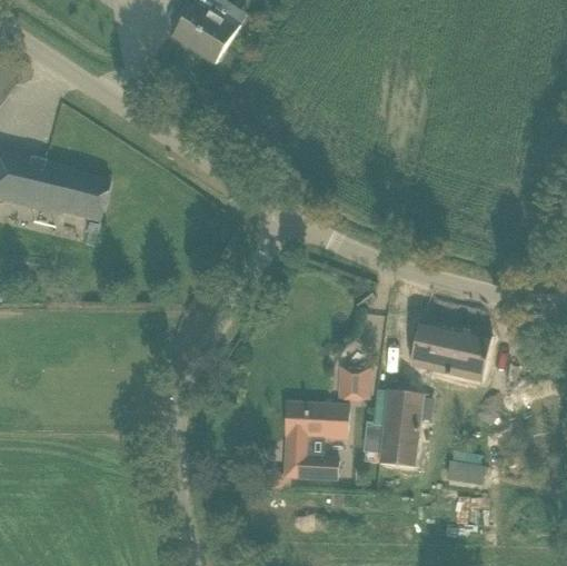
[(171,35),(214,62),(240,21),(224,11),(221,17),(196,0),(192,0),(171,35)]
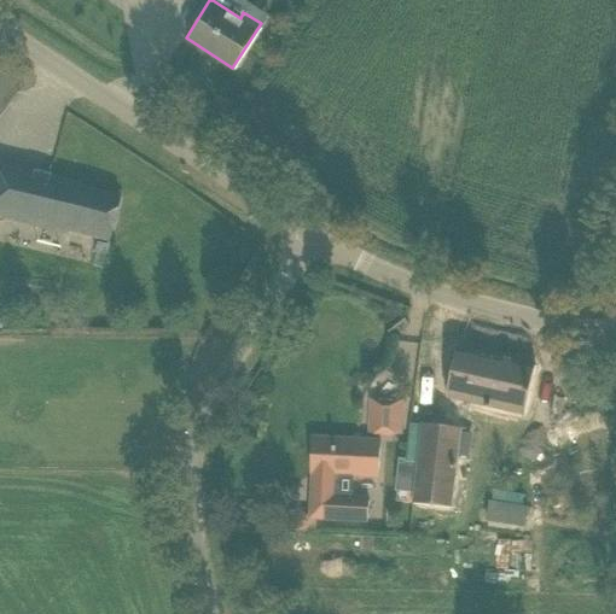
[(0,215),(104,240),(115,194),(75,185),(75,181),(0,162),(0,215)]
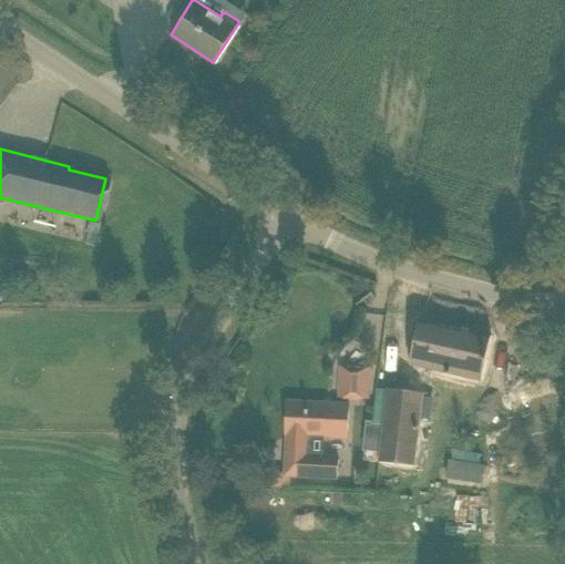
[(366,286),(350,298),(356,305),(370,293),(366,286)]
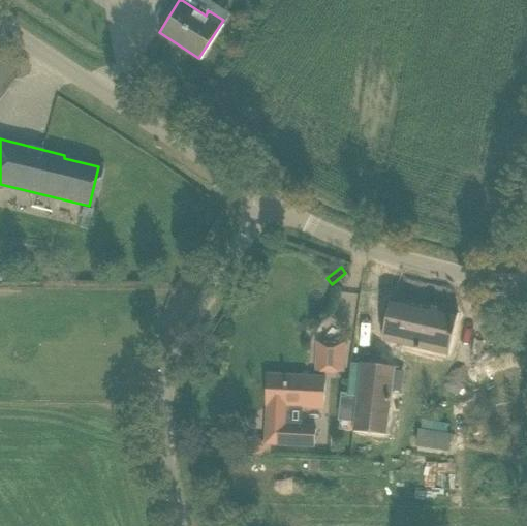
[(380,338),(446,353),(456,311),(390,296),(380,338)]
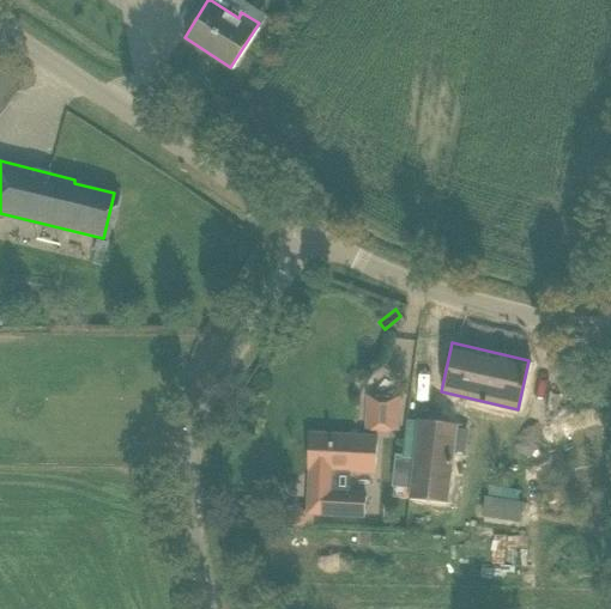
[(362,426),(397,427),(398,391),(364,391),(362,426)]
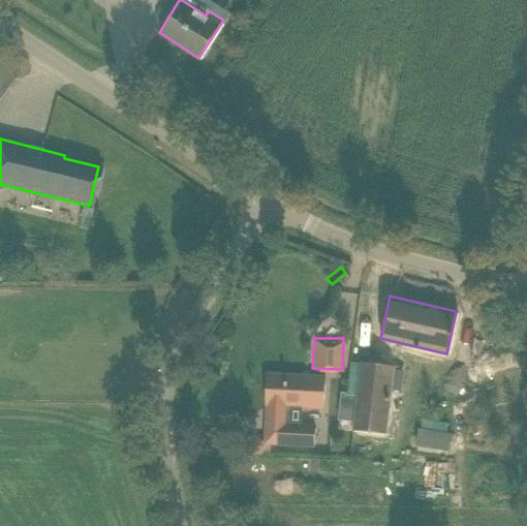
[(348,360),(341,428),(351,429),(383,433),(393,365),(360,362),(348,360)]
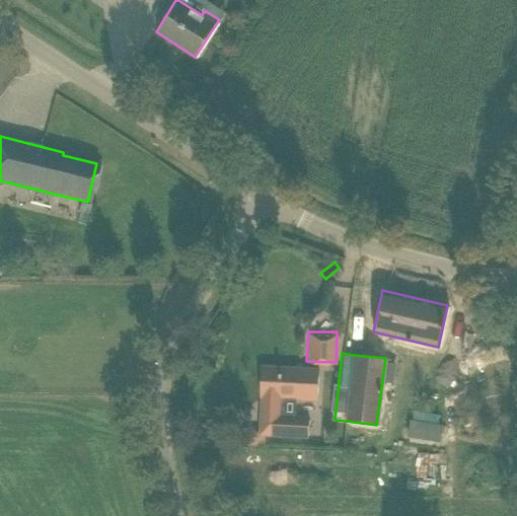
[(318,368),(282,366),(262,365),(259,433),(236,432),(236,442),(263,444),(264,434),(307,435),(308,415),(294,414),(295,398),(316,400),(318,368)]
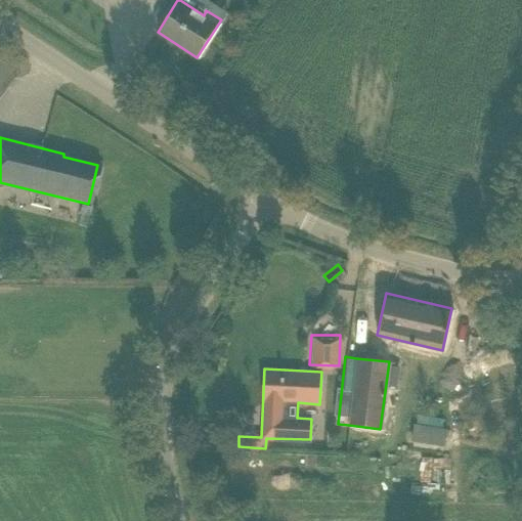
[(411,424),(410,441),(445,442),(445,425),(411,424)]
